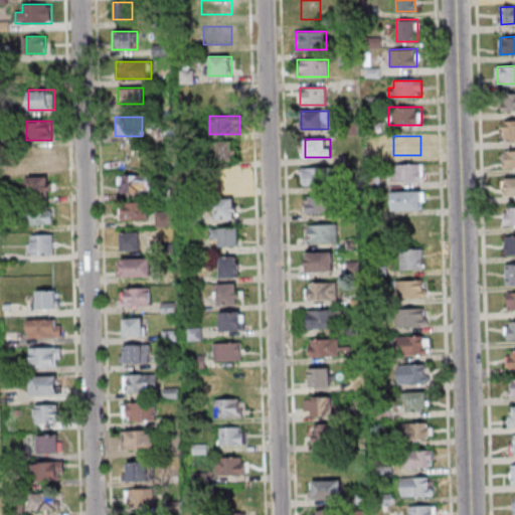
[(233,141),(215,141),(215,161),(233,161),(233,141)]
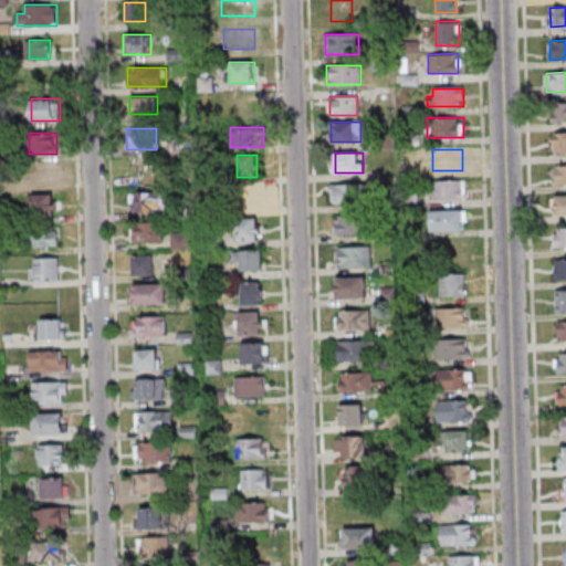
[(35,182),(62,182),(62,161),(35,161),(35,182)]
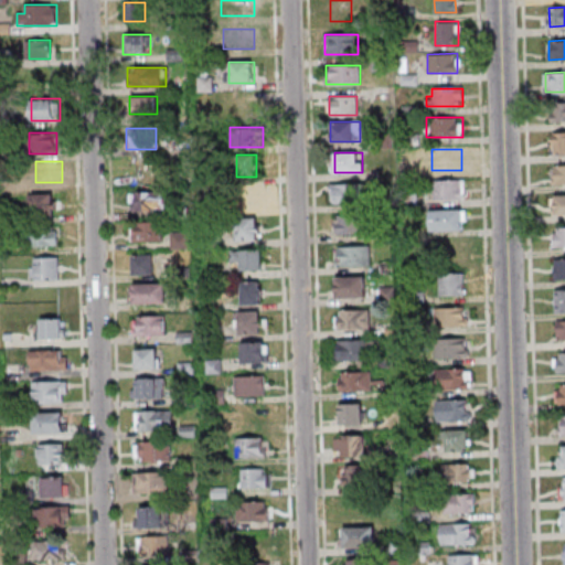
[(551,164),(564,164),(564,183),(552,184),(551,164)]
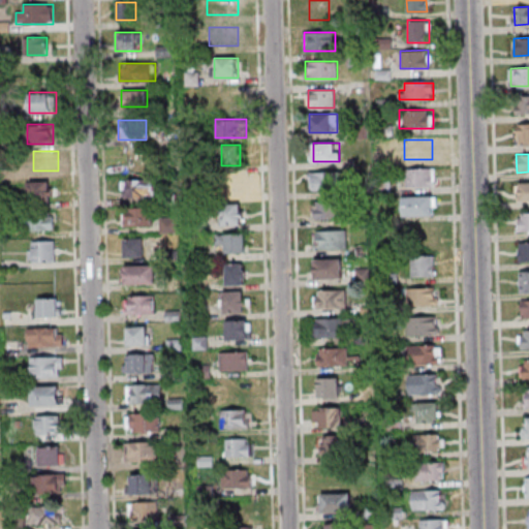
[(405,168),(433,167),(434,186),(406,187),(405,168)]
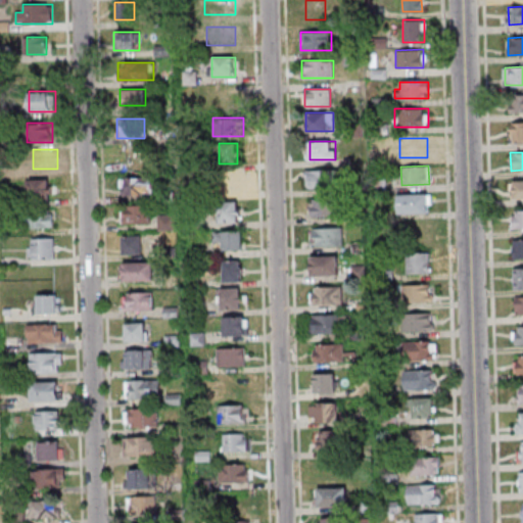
[(333,188),(333,170),(306,170),(306,188),(333,188)]
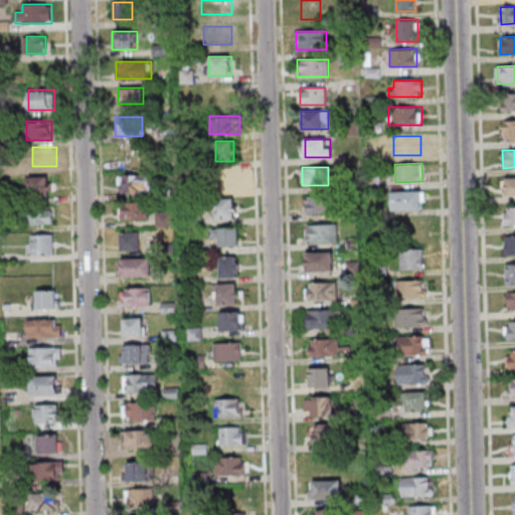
[(234,189),(234,171),(214,171),(214,189),(234,189)]
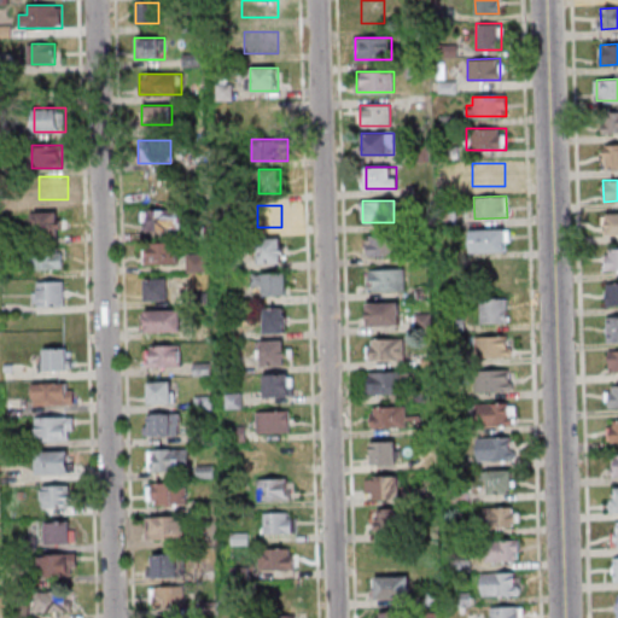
[(182,209),(141,209),(141,229),(182,229),(182,209)]
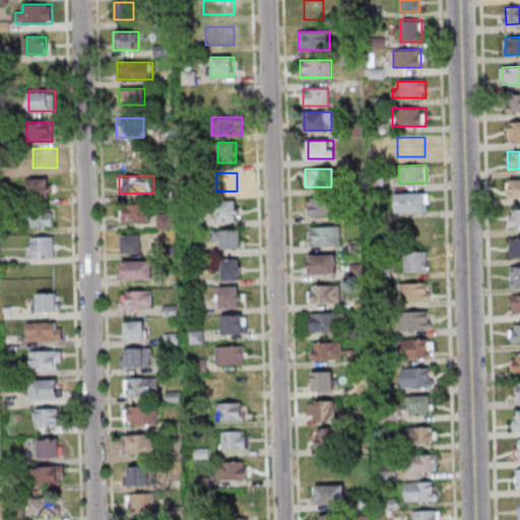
[(30,178),(30,198),(53,198),(53,178),(30,178)]
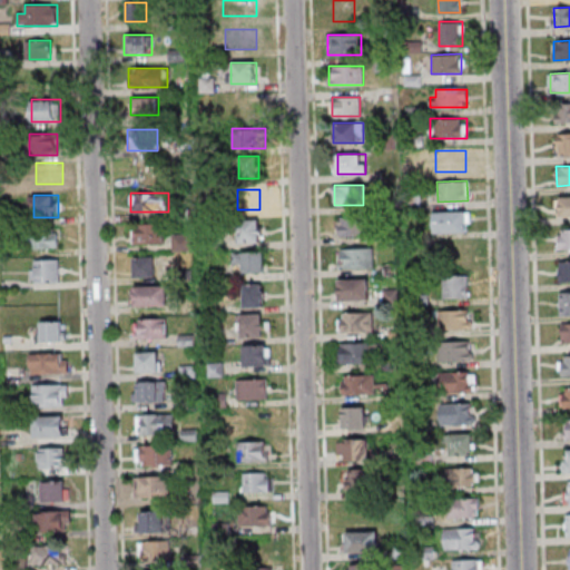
[(435,212),(465,210),(465,231),(435,232),(435,212)]
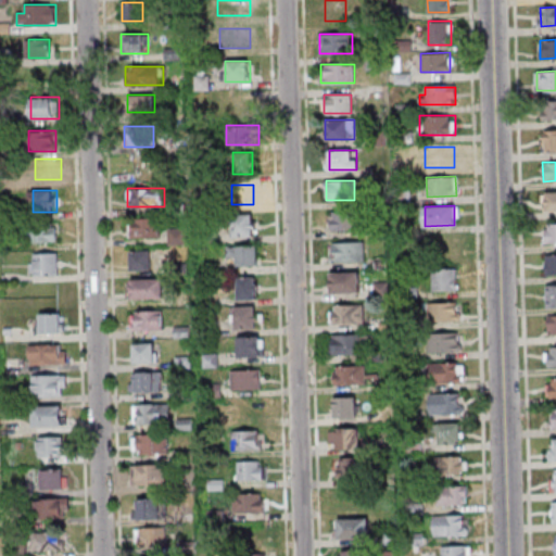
[(330,230),(354,230),(354,211),(330,211),(330,230)]
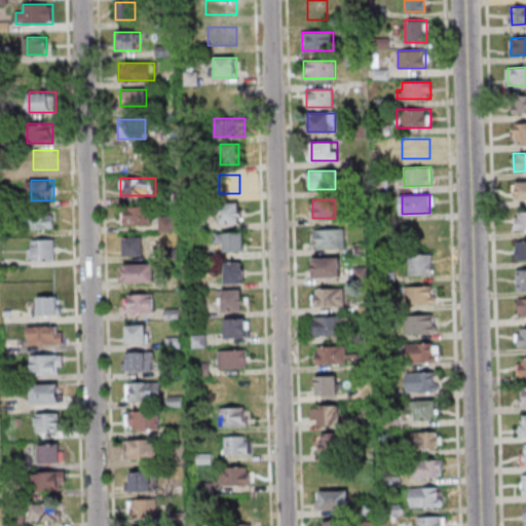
[(240,223),(240,202),(219,202),(219,223),(240,223)]
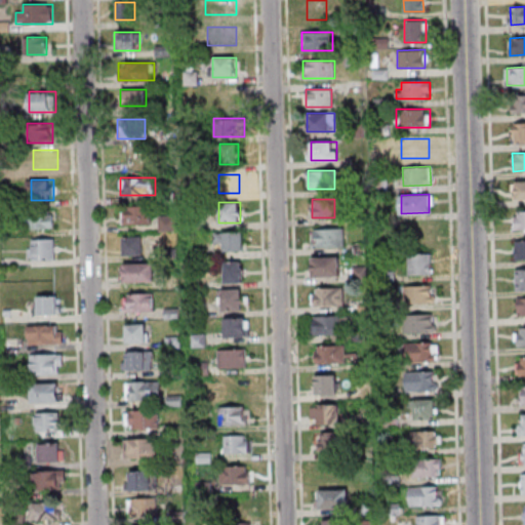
[(121,206),(121,224),(152,224),(152,206),(121,206)]
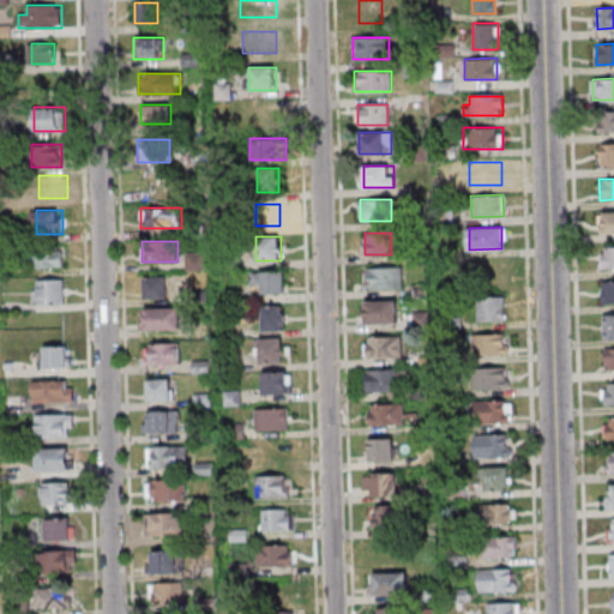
[(62,266),(62,248),(32,250),(32,266),(62,266)]
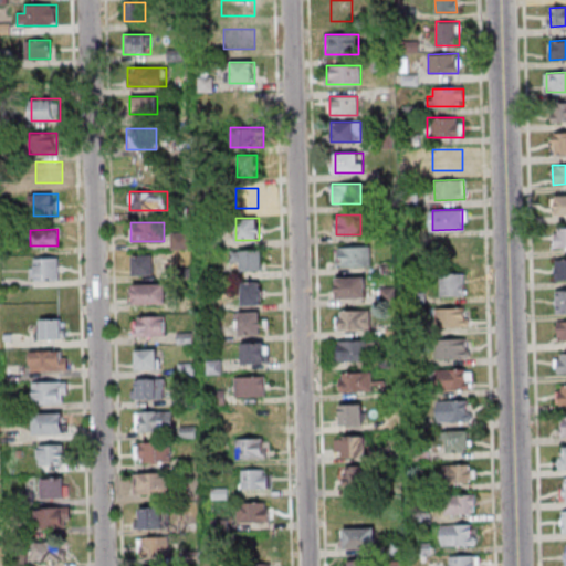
[(190,248),(190,233),(171,233),(171,248),(190,248)]
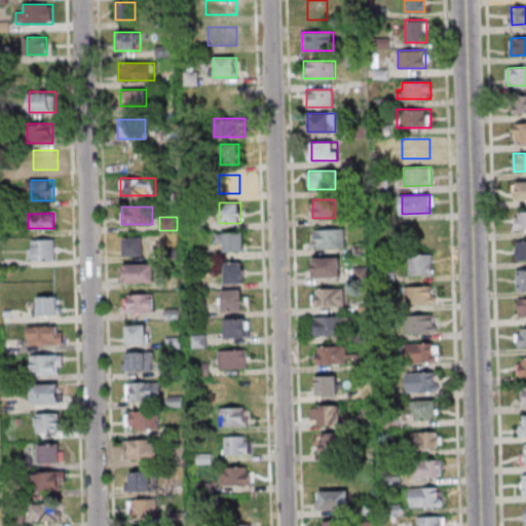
[(345,248),(345,229),(313,229),(313,248),(345,248)]
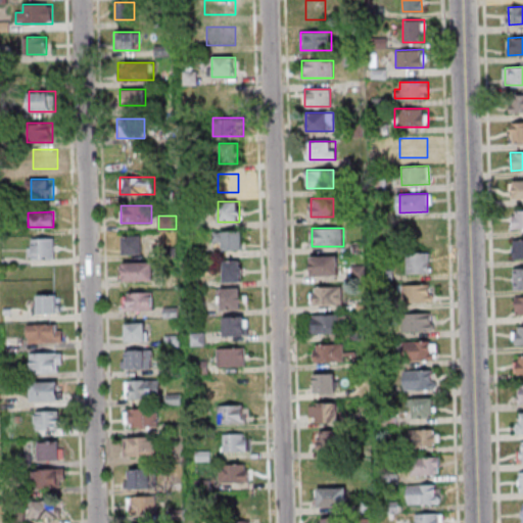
[(243,231),(221,231),(221,248),(243,248),(243,231)]
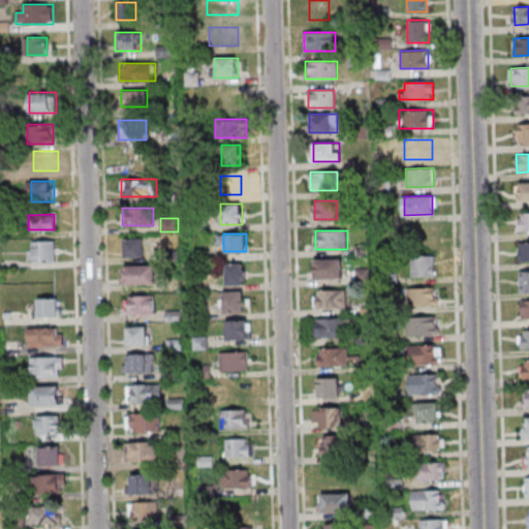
[(144,256),(144,238),(124,238),(124,256),(144,256)]
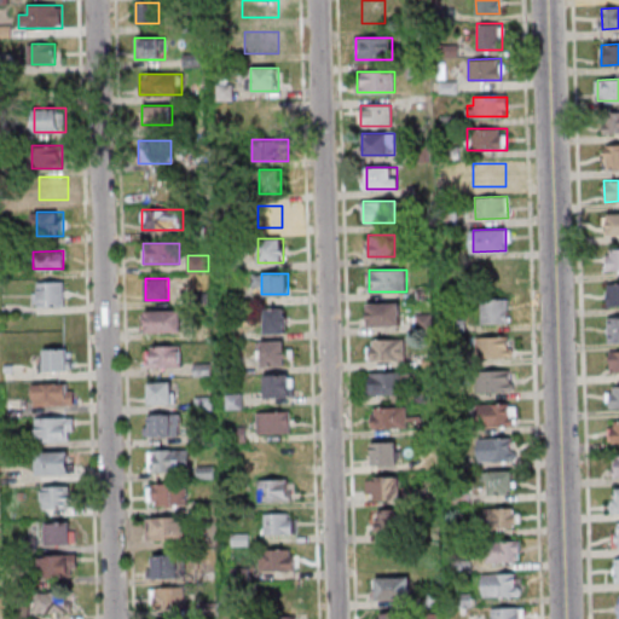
[(32,306),(65,306),(65,282),(32,282),(32,306)]
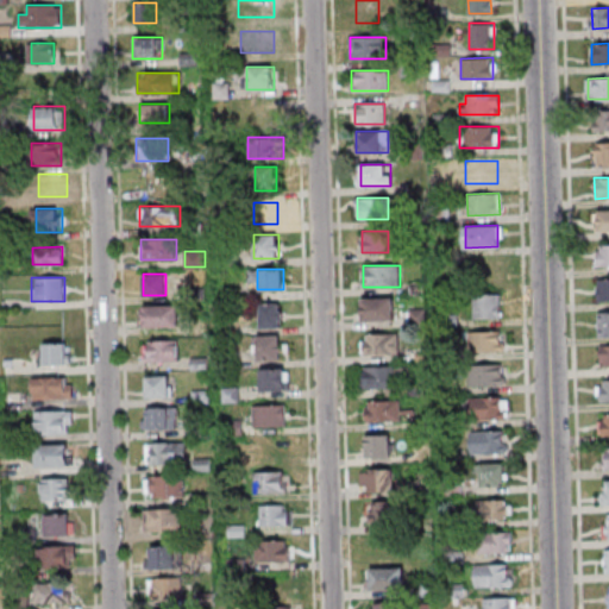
[(472,318),(501,318),(501,294),(472,294),(472,318)]
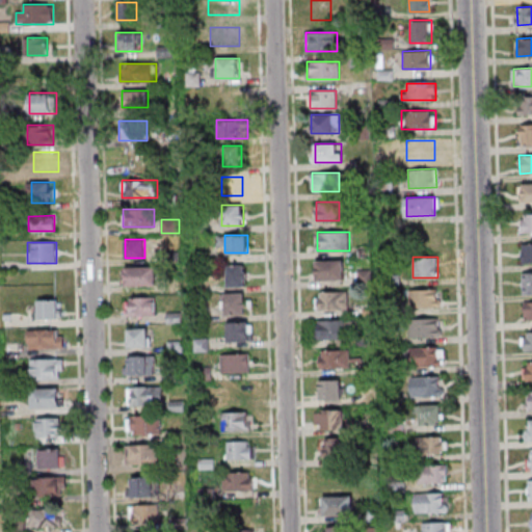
[(317,280),(344,280),(344,260),(317,260),(317,280)]
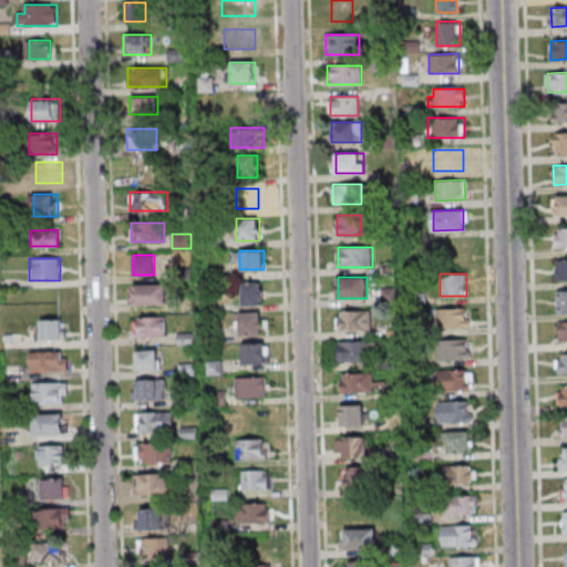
[(263,281),(243,281),(243,306),(263,306),(263,281)]
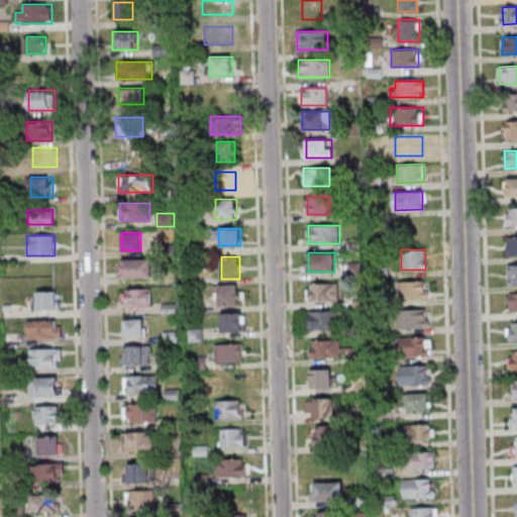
[(151,260),(120,260),(120,277),(151,277),(151,260)]
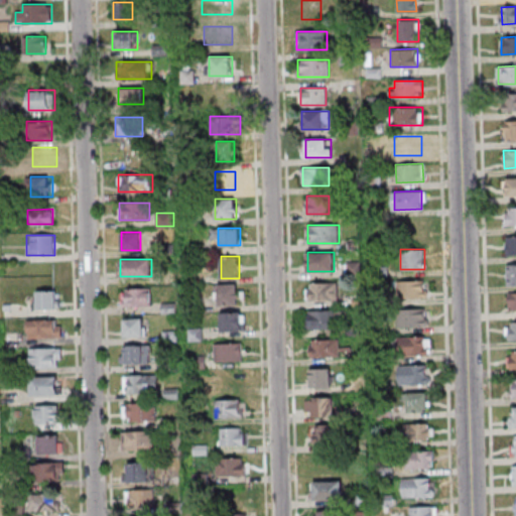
[(398,280),(425,280),(425,297),(398,298),(398,280)]
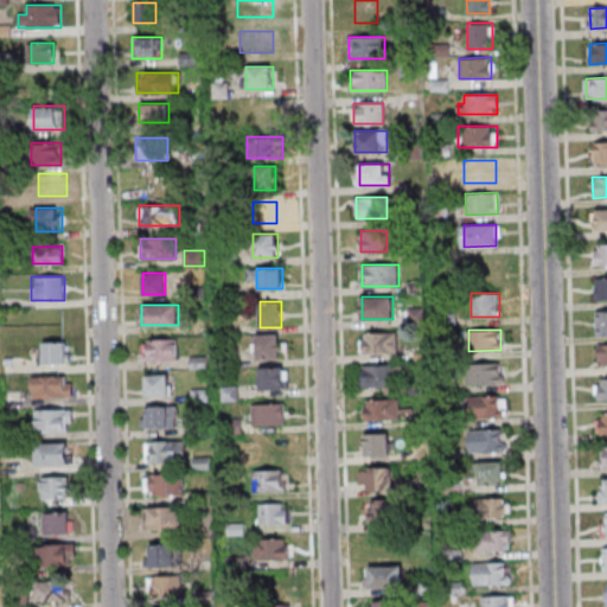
[(360,352),(396,352),(396,332),(360,332),(360,352)]
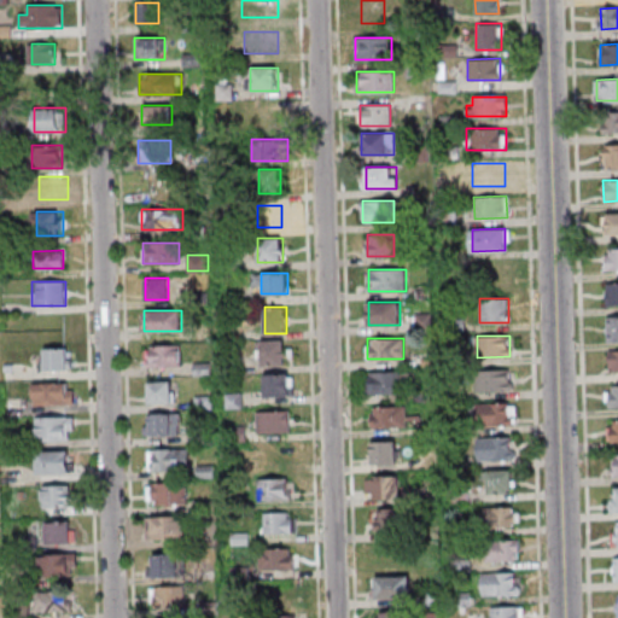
[(258,365),(291,365),(291,340),(258,340),(258,365)]
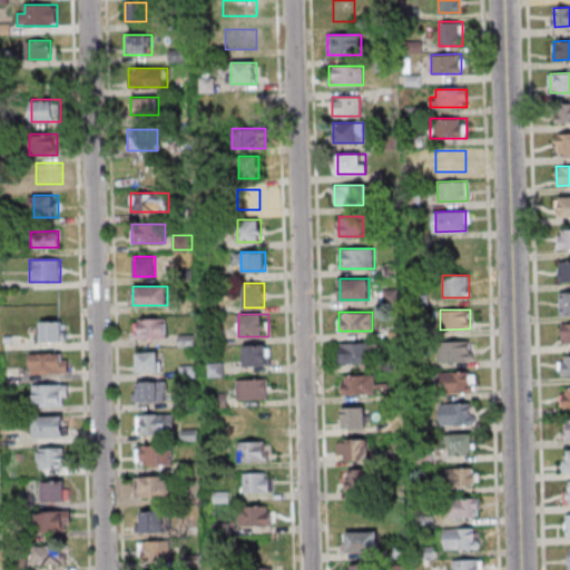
[(134,318),(134,337),(167,337),(167,318),(134,318)]
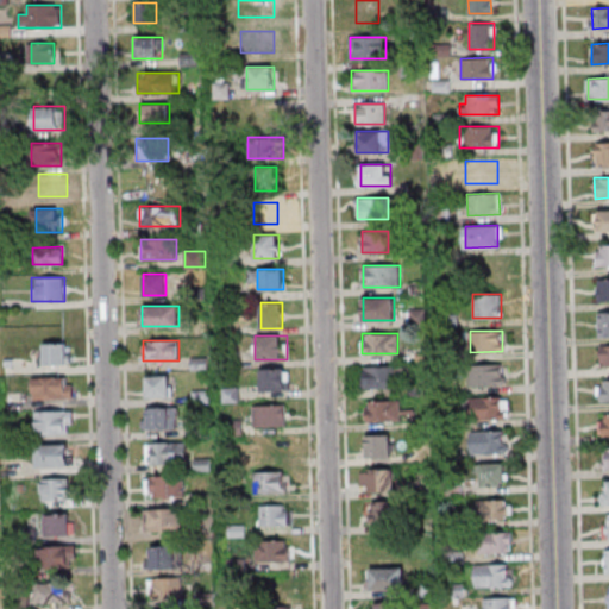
[(70,343),(42,343),(42,364),(70,364),(70,343)]
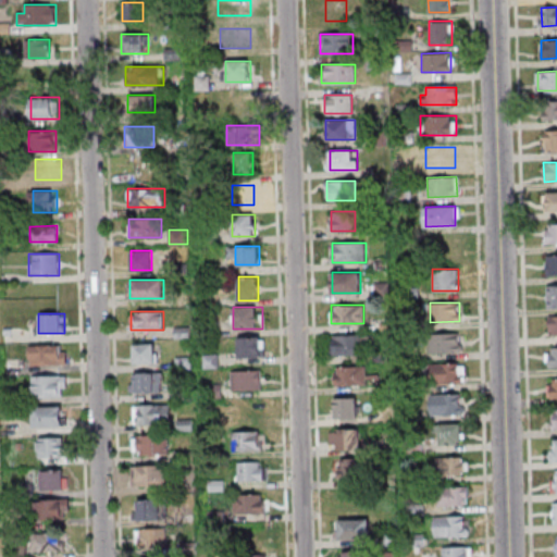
[(429,333),(458,332),(458,351),(429,353),(429,333)]
